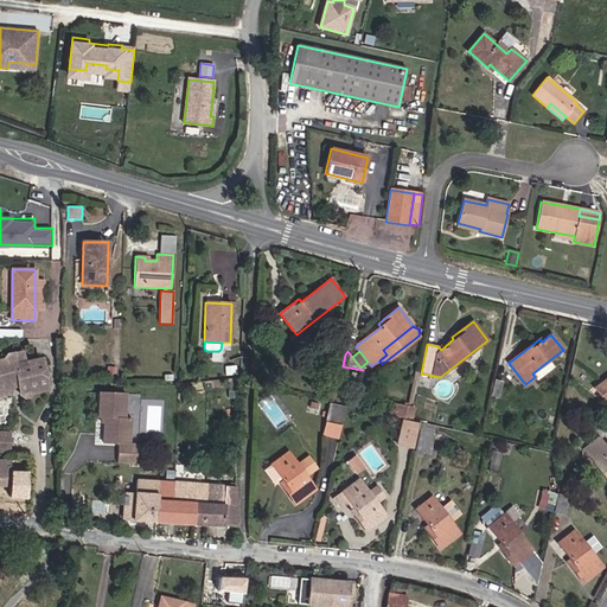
[(44,370),(42,359),(16,364),(13,355),(8,356),(5,360),(0,362),(0,388),(13,385),(19,384),(20,395),(25,397),(30,397),(31,394),(49,390),(45,377),(46,376),(45,370),(44,370)]
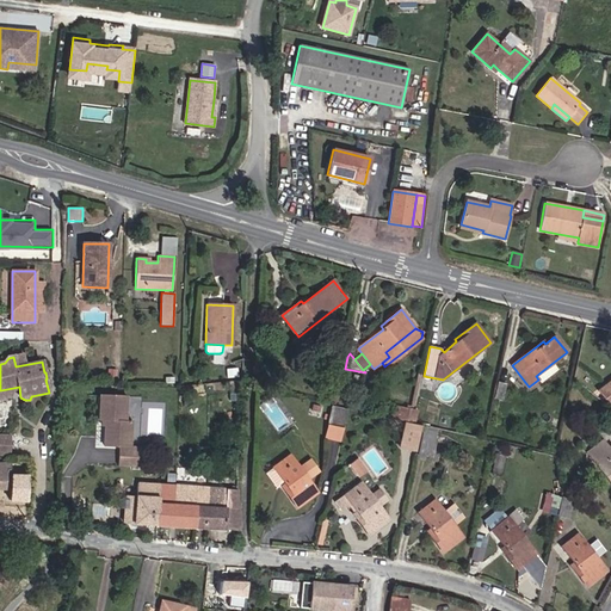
[(541,383),(559,370),(553,363),(536,376),(538,380),(541,383)]
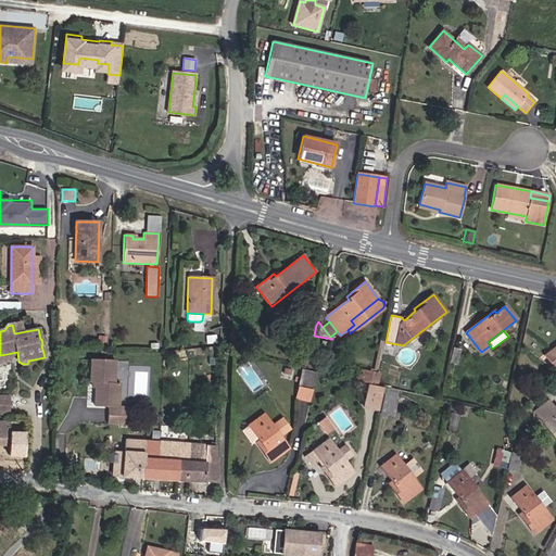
[(457,364),(460,350),(453,348),(450,363),(457,364)]
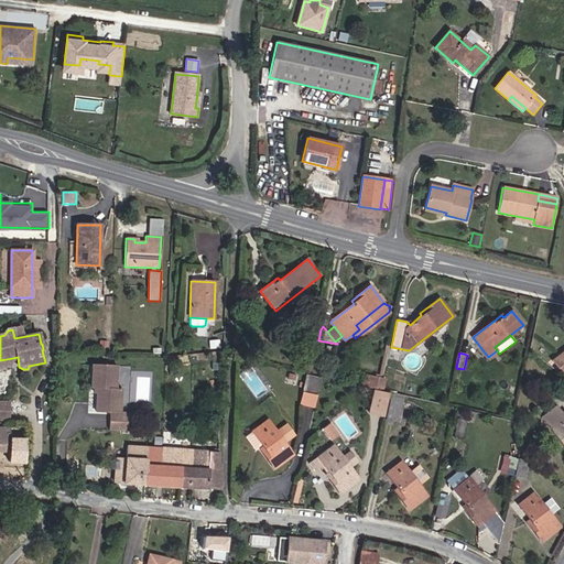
[(563,353),(553,361),(563,376),(563,375),(563,353)]
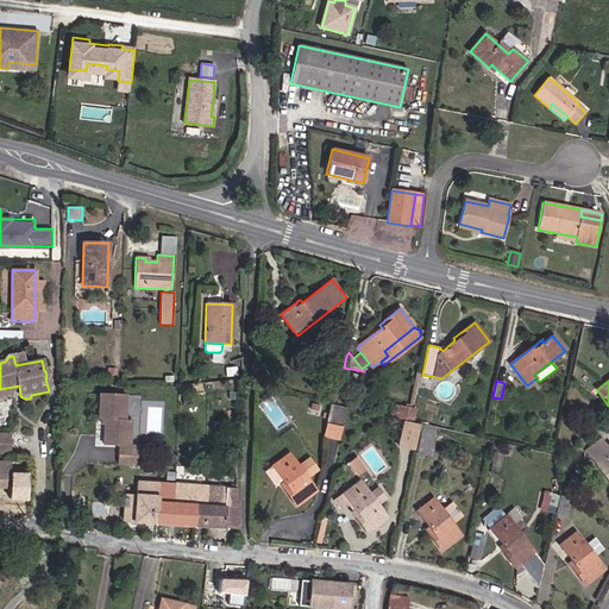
[(126,395),(100,394),(99,419),(102,419),(105,420),(105,425),(104,445),(119,445),(118,464),(145,465),(145,445),(130,445),(131,420),(125,420),(126,395)]
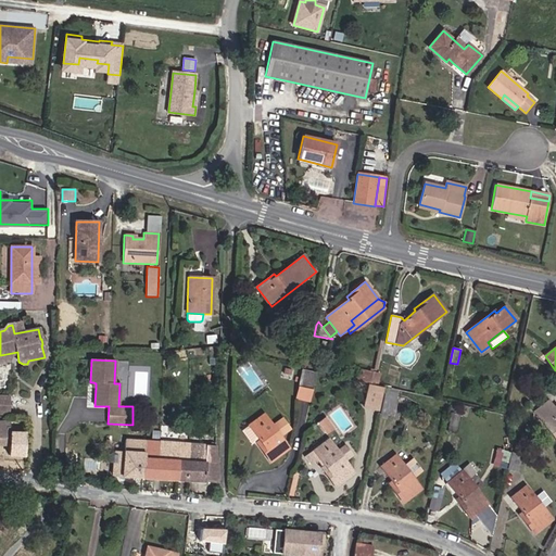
[(312,390),(315,373),(301,369),(298,387),(312,390)]
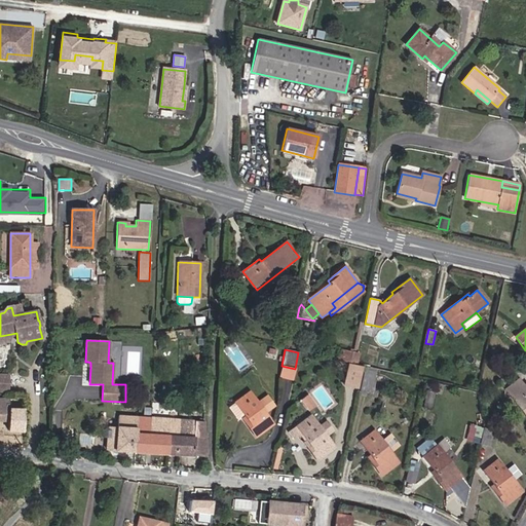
[(351,364),(353,352),(343,350),(341,362),(351,364)]
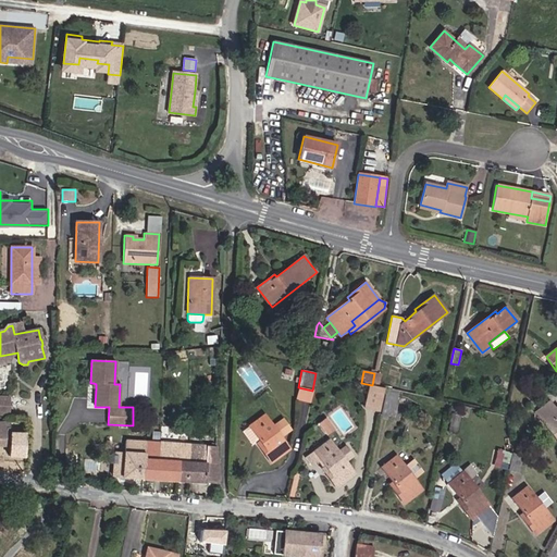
[(379,386),(381,374),(374,373),(372,385),(379,386)]
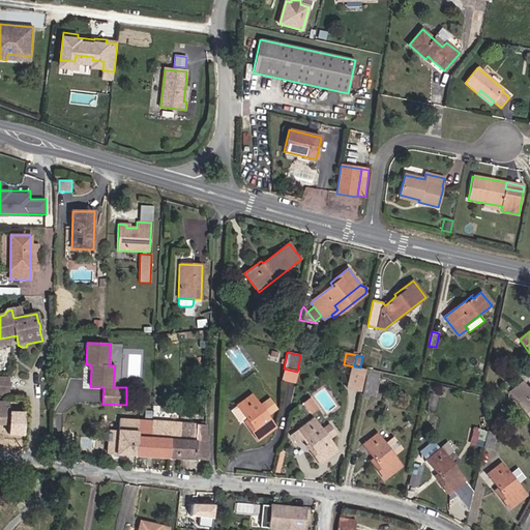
[(361,391),(365,370),(352,366),(347,388),(361,391)]
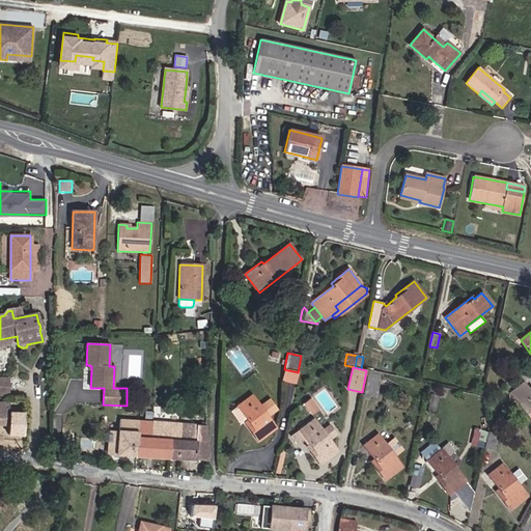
[(295,384),(298,372),(284,369),(281,381),(295,384)]
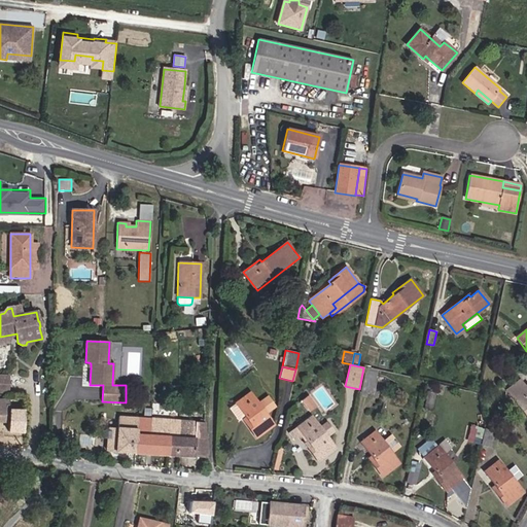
[(372,394),(377,373),(365,371),(360,392),(372,394)]
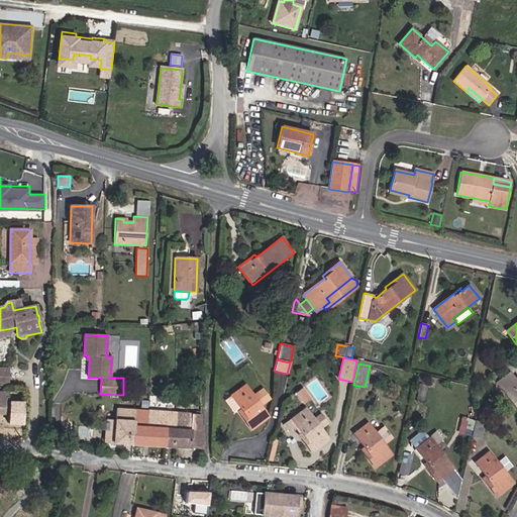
[(516,409),(516,378),(515,380),(510,374),(497,384),(516,409)]
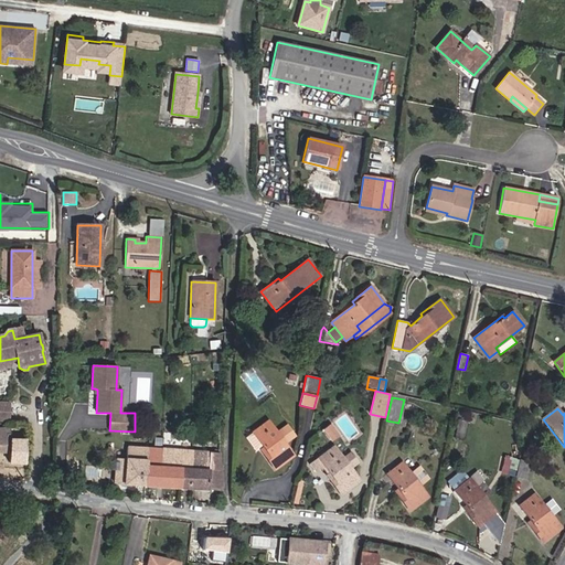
[(0,420),(10,420),(10,412),(0,411),(0,420)]
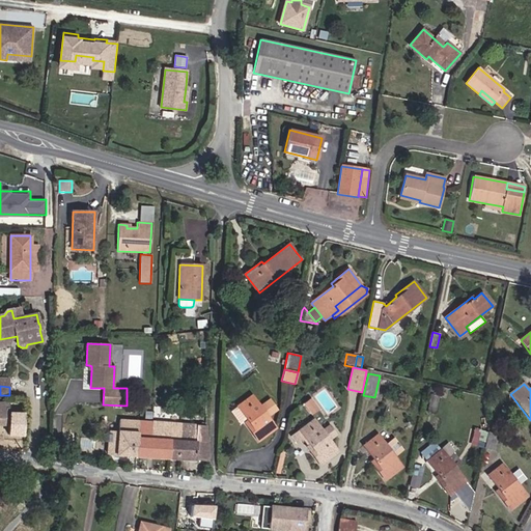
[(436,413),(440,396),(430,394),(427,412),(436,413)]
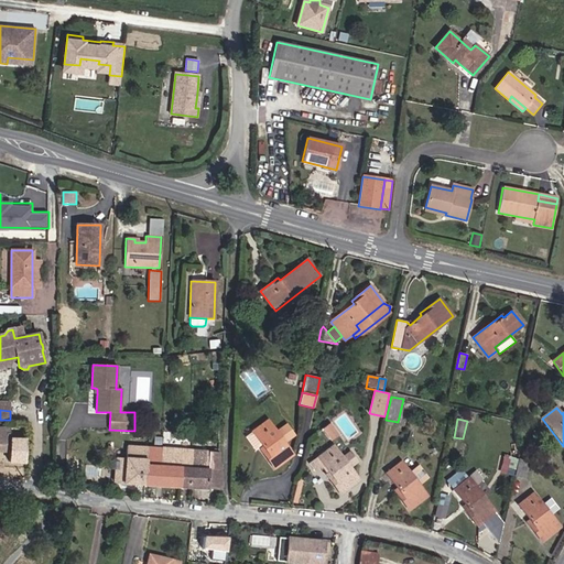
[(274,468),(293,455),(267,420),(251,432),(263,446),(266,449),(262,452),(274,468)]
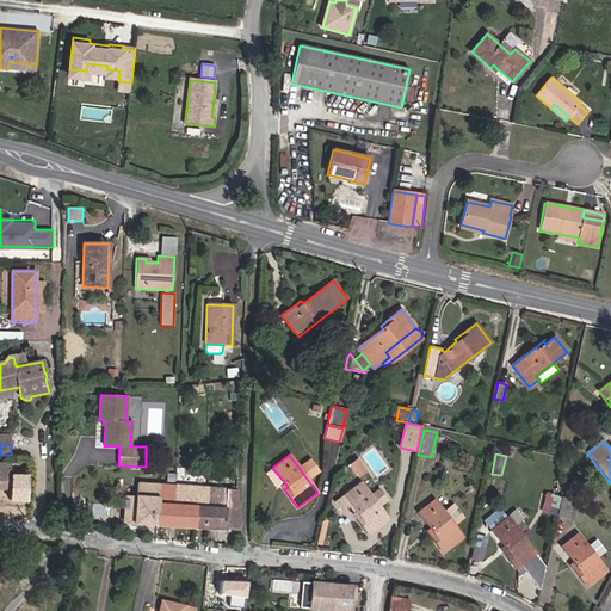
[(0,488),(10,489),(11,464),(0,463),(0,488)]
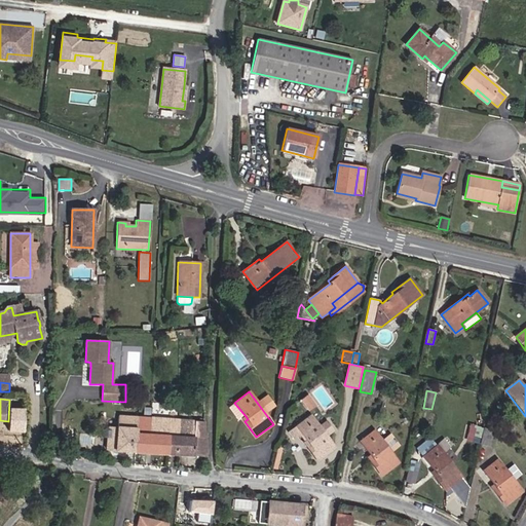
[(151,418),(118,416),(117,427),(109,426),(108,430),(104,430),(103,437),(108,438),(107,450),(156,453),(157,436),(150,435),(151,418)]
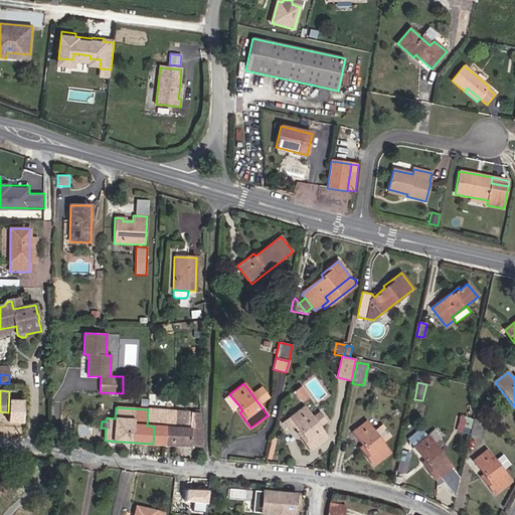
[(311,451),(328,439),(320,428),(312,417),(304,407),(290,417),(291,418),(295,423),(301,432),(303,435),(300,437),(311,451)]
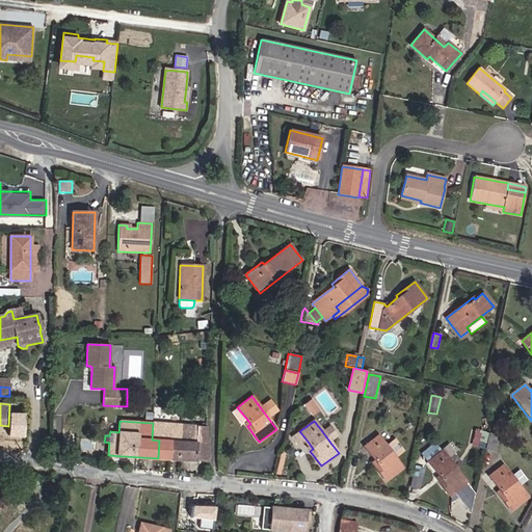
[(170,459),(170,424),(153,423),(152,440),(159,441),(158,458),(170,459)]
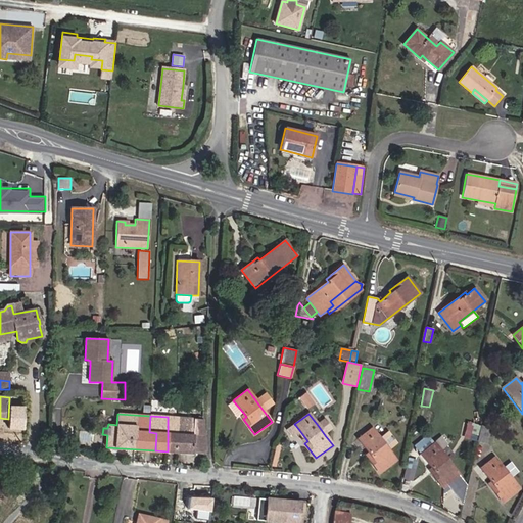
[(205,455),(203,419),(168,417),(168,452),(205,455)]
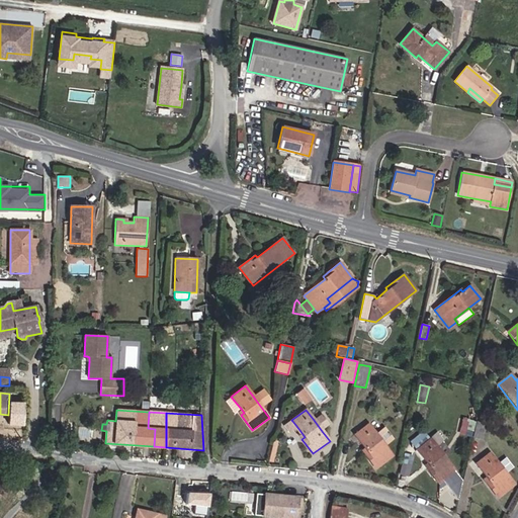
[(322,431),(330,425),(321,414),(314,420),(322,431)]
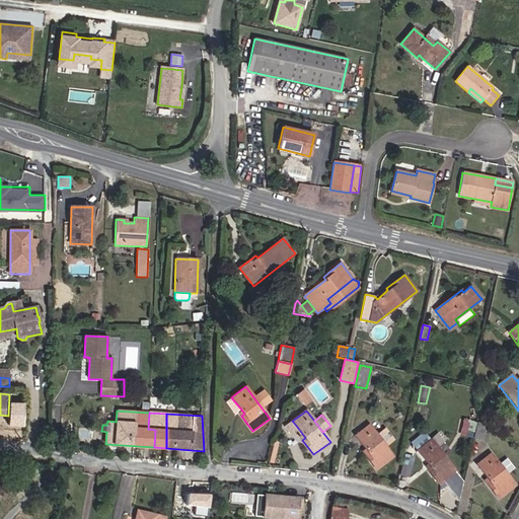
[(297,427),(293,422),(286,427),(290,432),(297,427)]
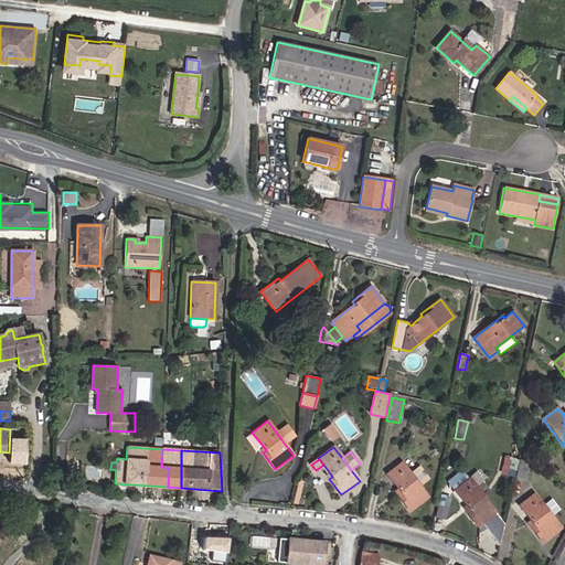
[(526,479),(530,465),(519,461),(515,476),(526,479)]
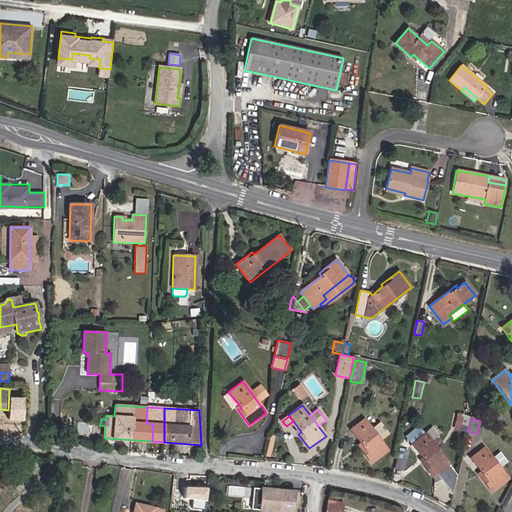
[(372,463),(388,450),(379,439),(372,429),(364,419),(350,430),(361,443),(363,446),(360,448),(372,463)]
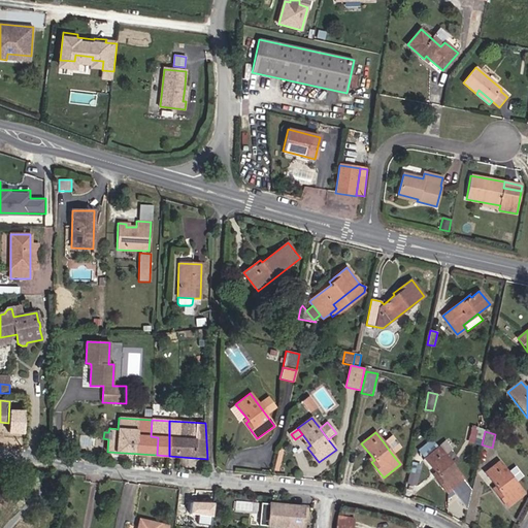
[(391,453),(399,447),(392,436),(384,442),(391,453)]
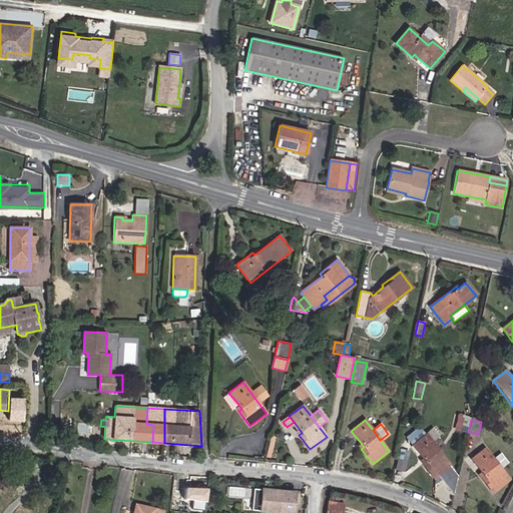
[(421,426),(406,436),(412,443),(426,433),(421,426)]
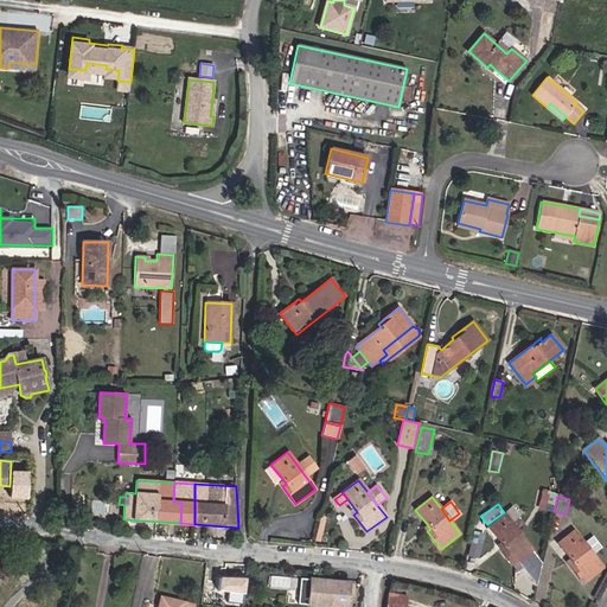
[(532,551),(534,551),(504,515),(489,528),(502,543),(504,547),(500,549),(513,567),(524,558),(532,551)]
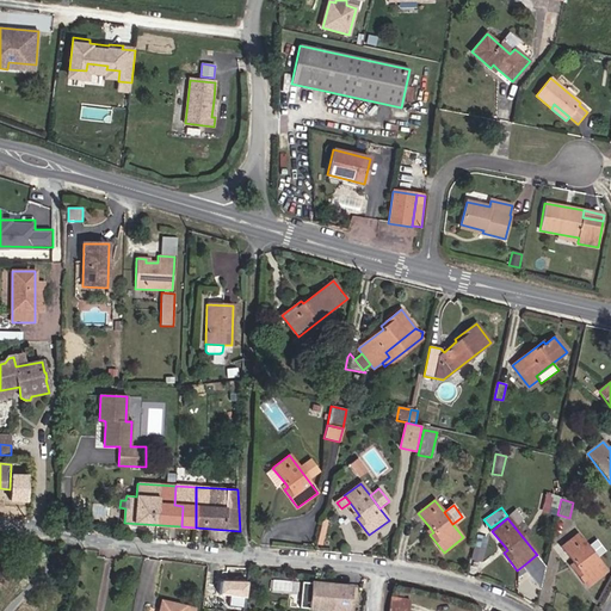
[(322,545),(327,520),(323,519),(318,544),(322,545)]
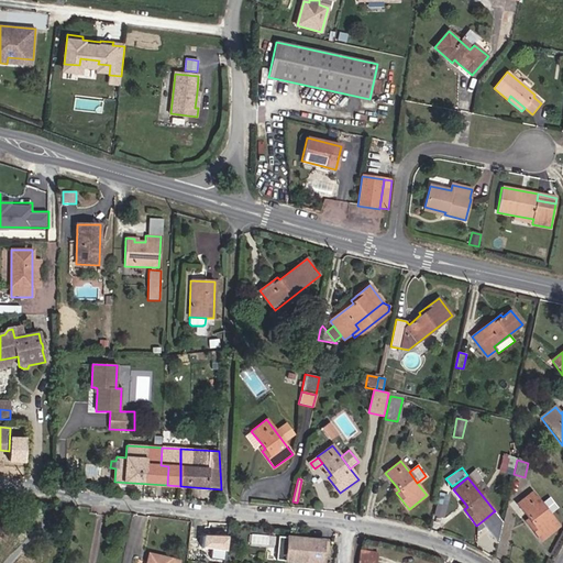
[(541,540),(559,527),(532,493),(517,504),(529,519),(531,522),(529,525),(541,540)]
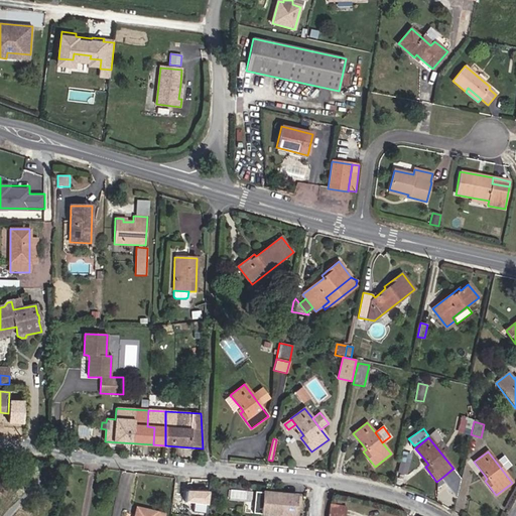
[(458,476),(453,469),(445,475),(449,482),(458,476)]
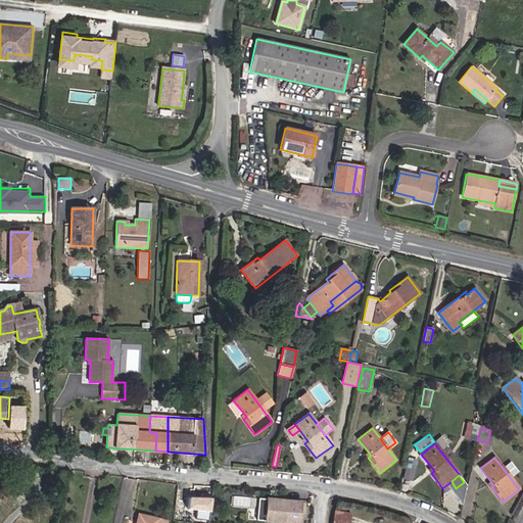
[(187,506),(197,507),(196,518),(209,519),(211,498),(188,496),(187,506)]
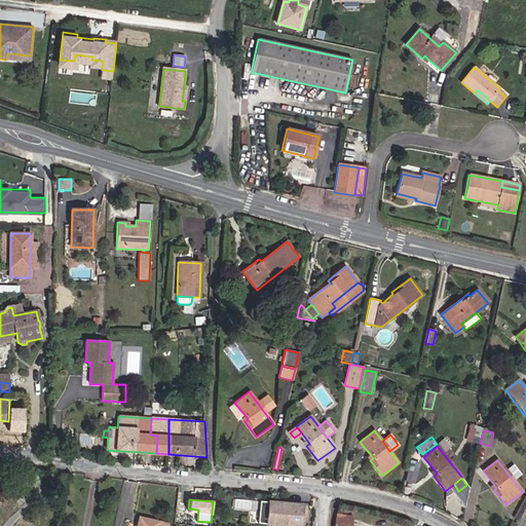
[(267,524),(269,502),(260,501),(258,523),(267,524)]
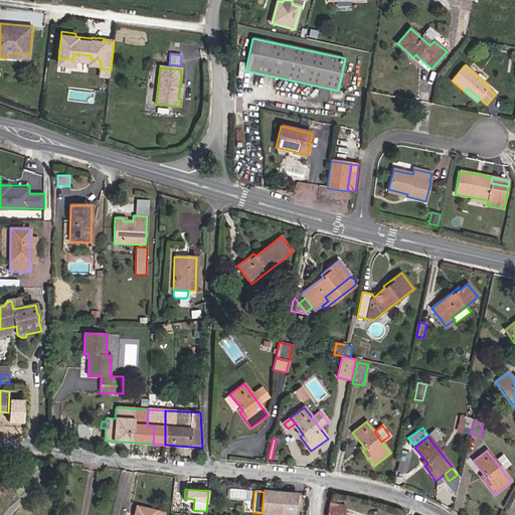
[(293,514),(296,495),(264,492),(262,513),(280,514),(293,514)]
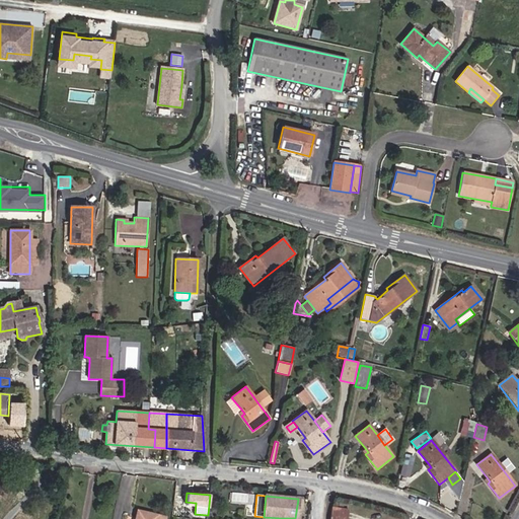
[(347,518),(349,510),(331,508),(329,518),(347,518)]
